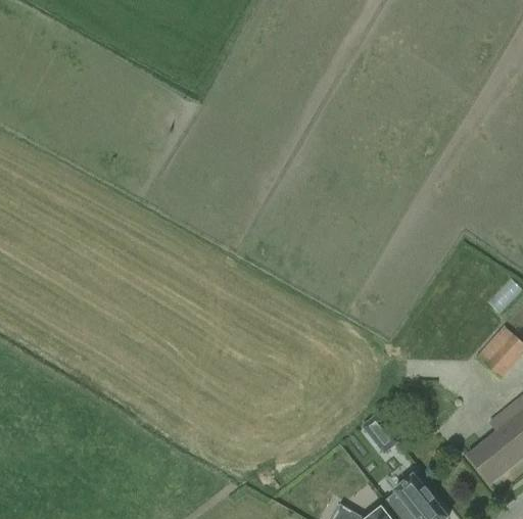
[(508,278),(486,299),(500,312),(521,291),(508,278)]
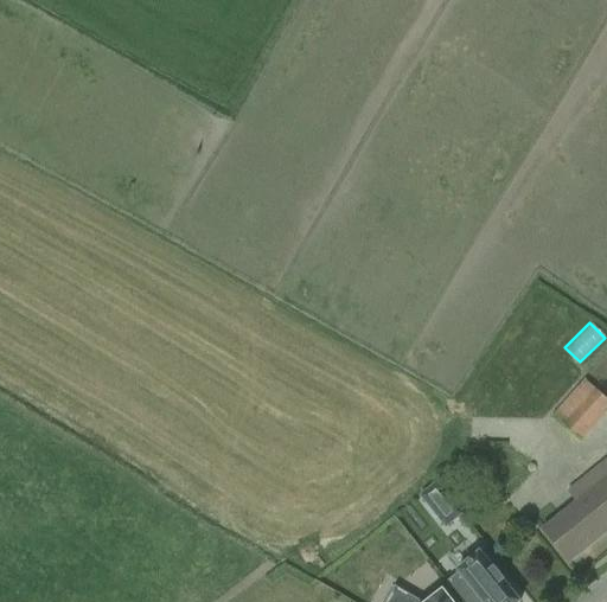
[(606,396),(586,378),(554,414),(579,439),(606,407),(606,396)]
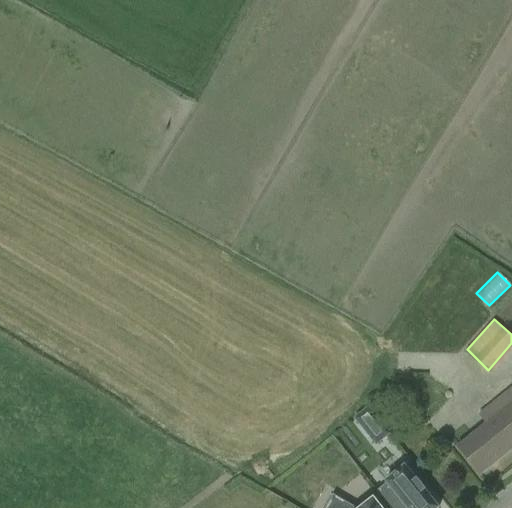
[(511,386),(479,413),(486,422),(457,445),(480,473),(511,446),(511,386)]
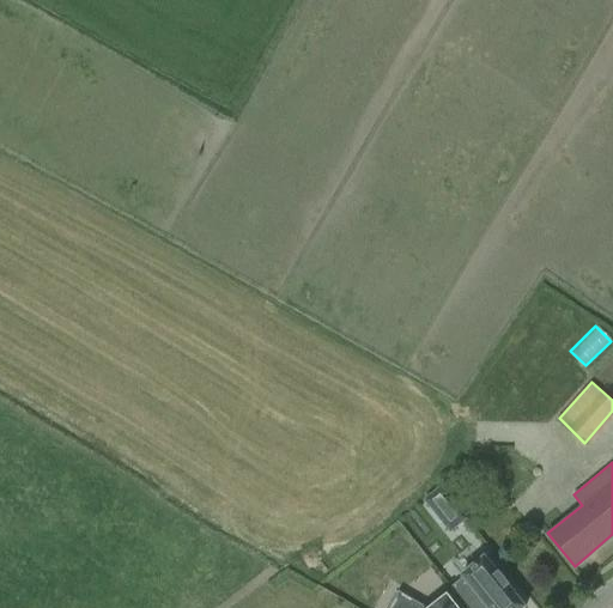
[(442,482),(423,497),(423,498),(449,530),(468,516),(442,482)]
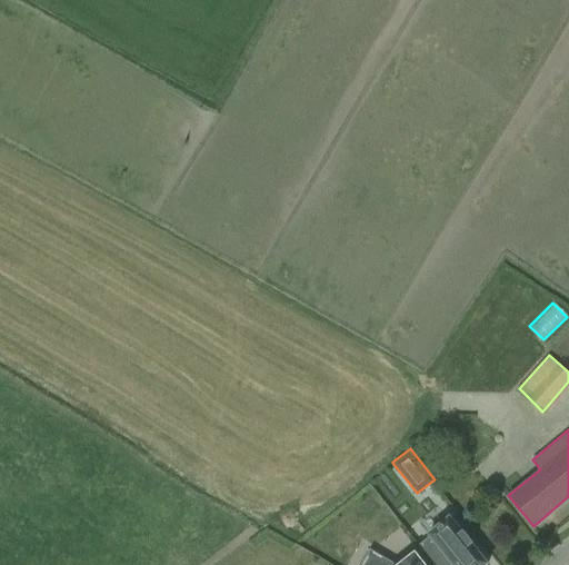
[(428,535),(418,543),(436,564),(483,564),(488,562),(449,514),(426,532),(428,535)]
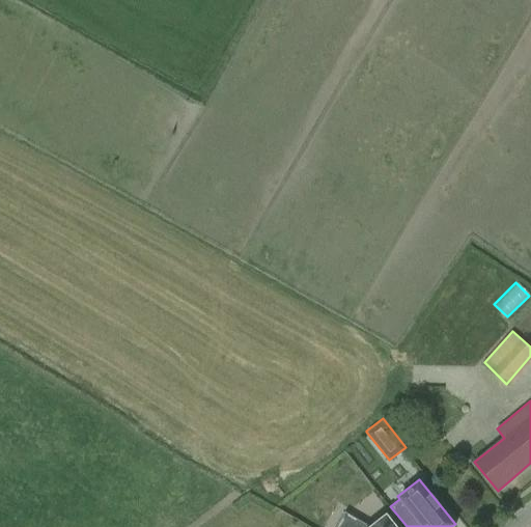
[(345,511),(335,526),(396,526),(387,515),(372,526),(345,511)]
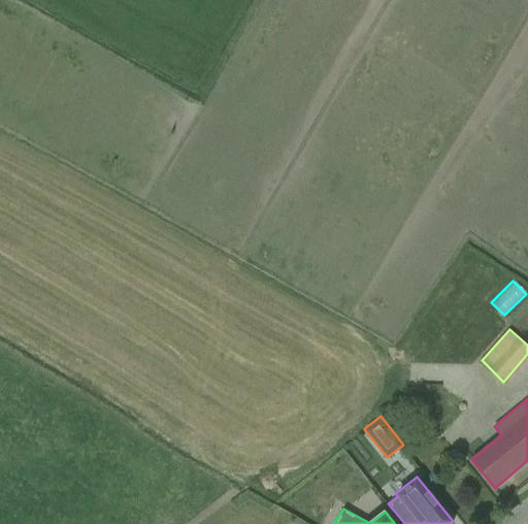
All buildings are outlined.
